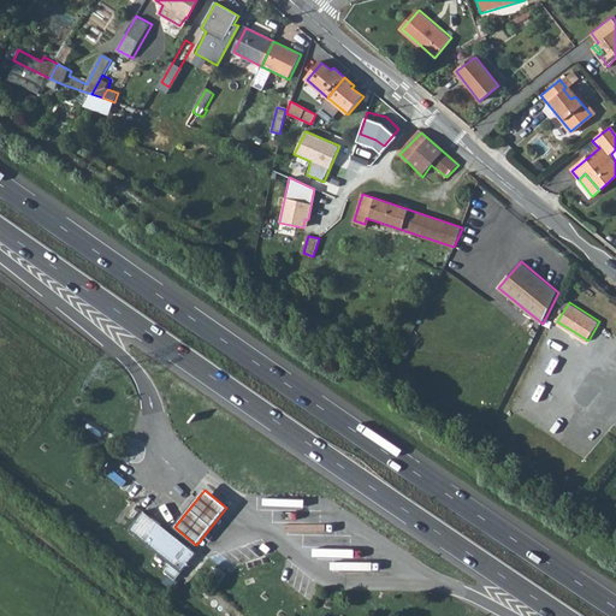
[(307,498),(260,497),(259,507),(307,509),(307,498)]
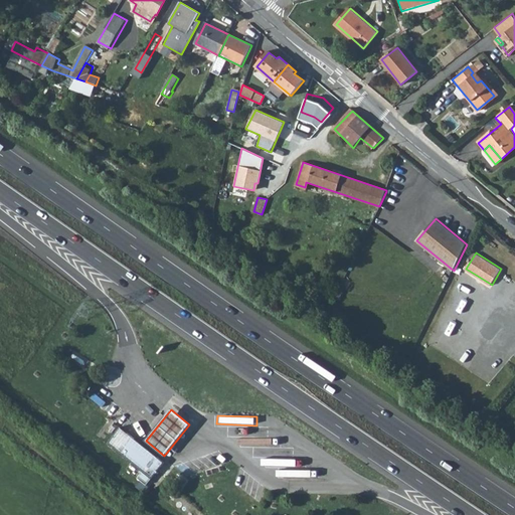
[(165,466),(120,431),(108,448),(143,474),(139,481),(147,488),(165,466)]
